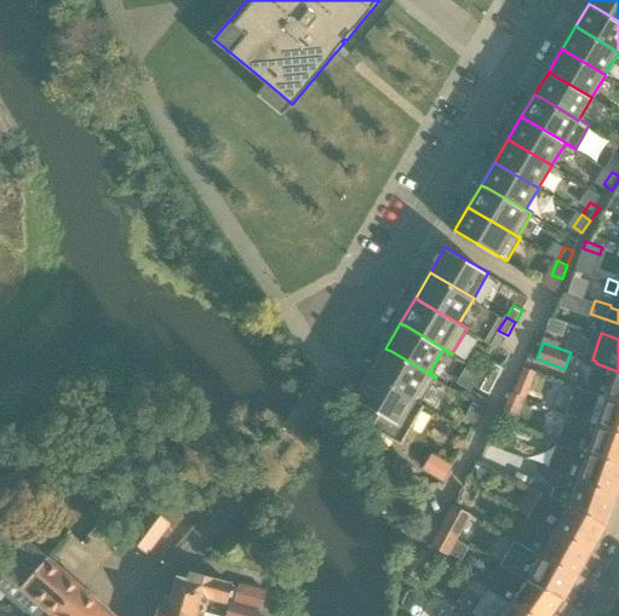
[(434,376),(391,351),(385,349),(370,374),(419,402),(424,406),(425,403),(422,402),(435,378),(434,376)]
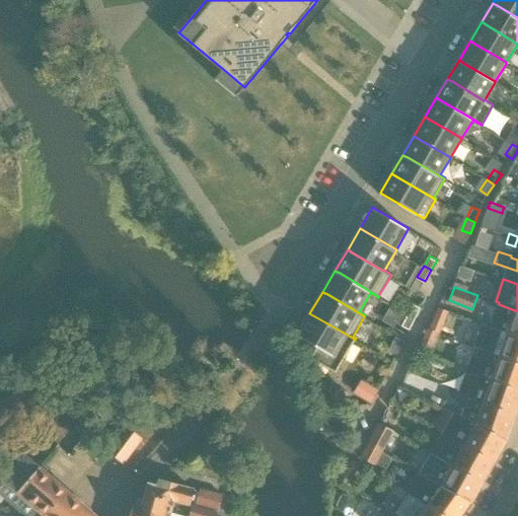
[(421,307),(421,306),(414,302),(408,313),(412,315),(416,317),(421,307)]
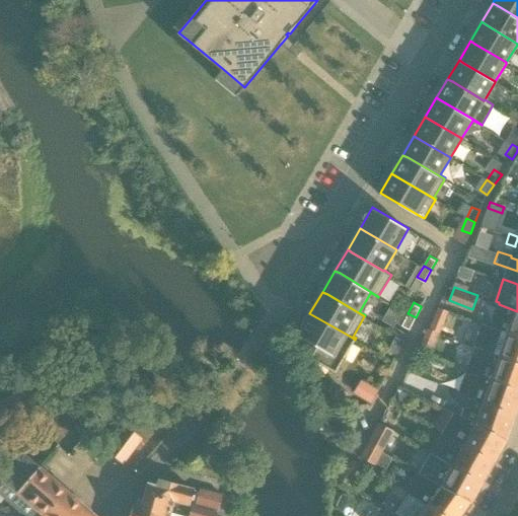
[(517,311),(499,304),(492,325),(491,327),(517,338),(517,311)]
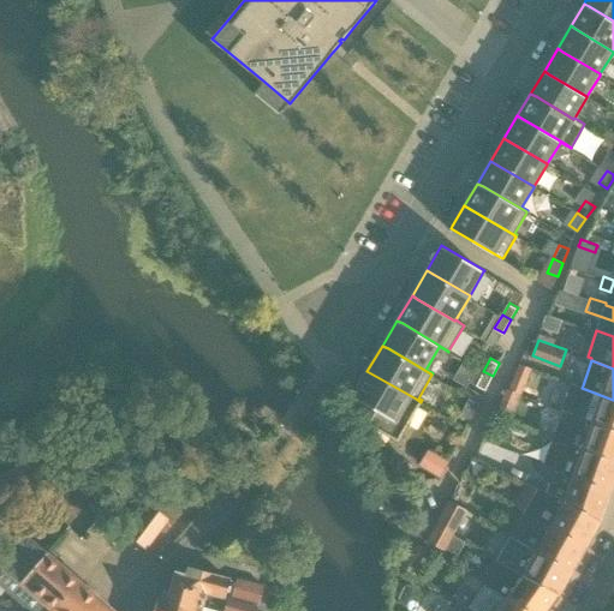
[(526,379),(531,367),(520,363),(516,375),(526,379)]
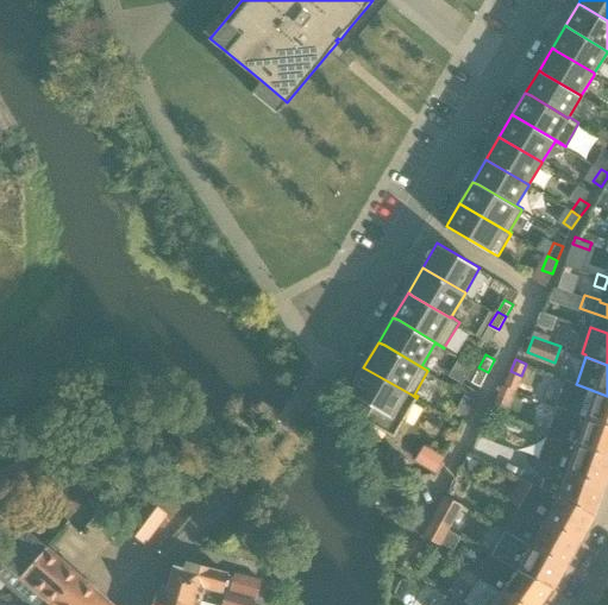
[(412,395),(363,367),(349,391),(355,395),(373,405),(371,407),(365,418),(371,421),(390,433),(395,435),(417,398),(412,395)]
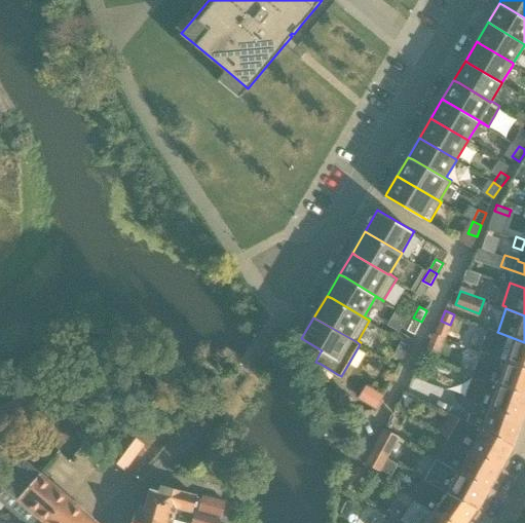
[(421,322),(417,320),(413,318),(408,329),(411,330),(415,333),(420,324),(421,322)]
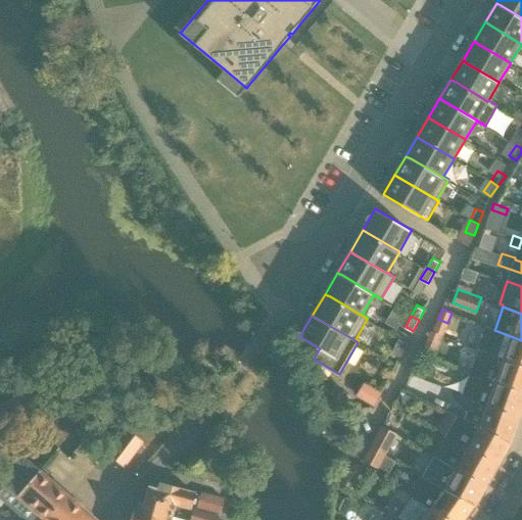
[(485,325),(476,349),(521,365),(521,340),(494,330),(495,328),(485,325)]
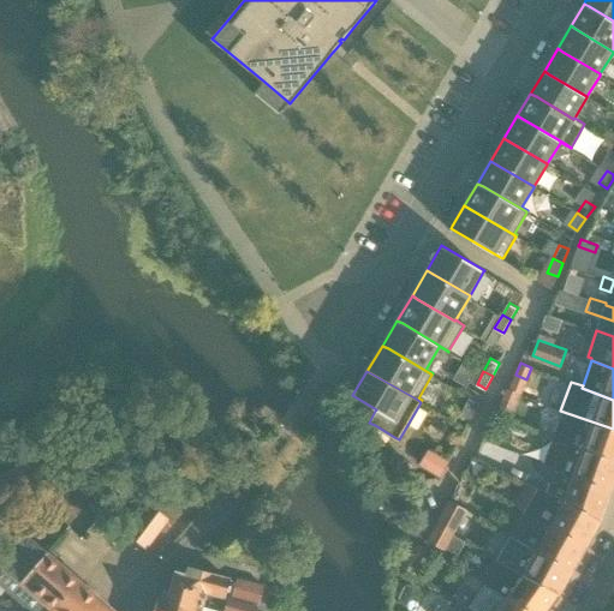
[(471,397),(463,413),(471,417),(478,402),(471,397)]
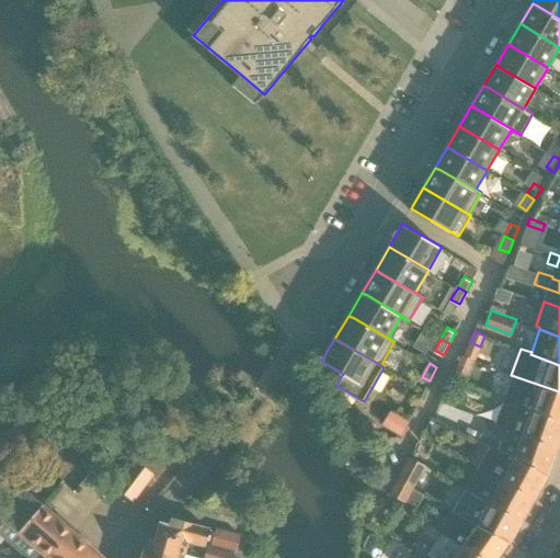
[(464,382),(467,372),(457,367),(454,377),(464,382)]
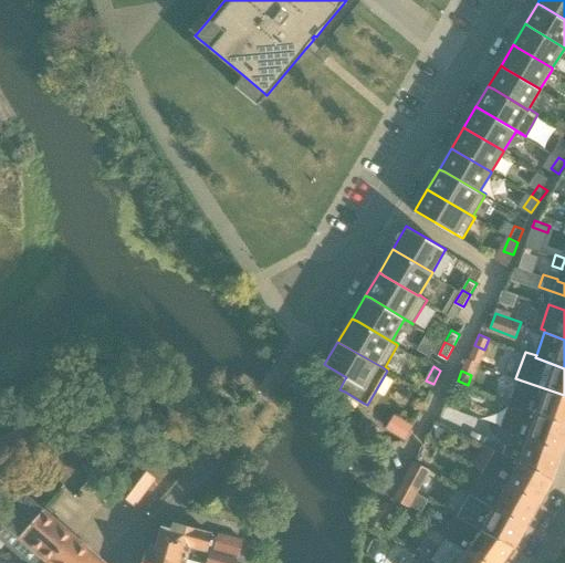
[(564,395),(515,378),(508,404),(564,424),(564,395)]
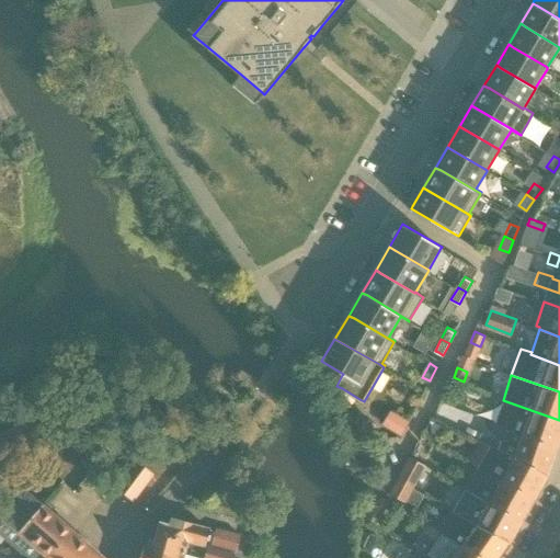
[(559,420),(503,400),(494,423),(494,424),(559,446),(559,420)]
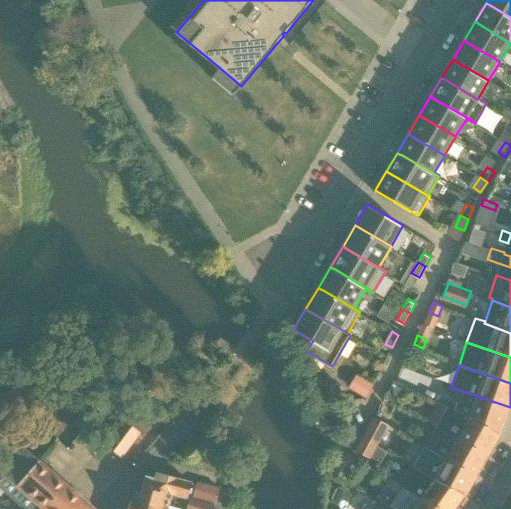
[(500,432),(510,407),(451,387),(451,386),(448,385),(446,391),(460,396),(455,409),(500,433),(500,432)]
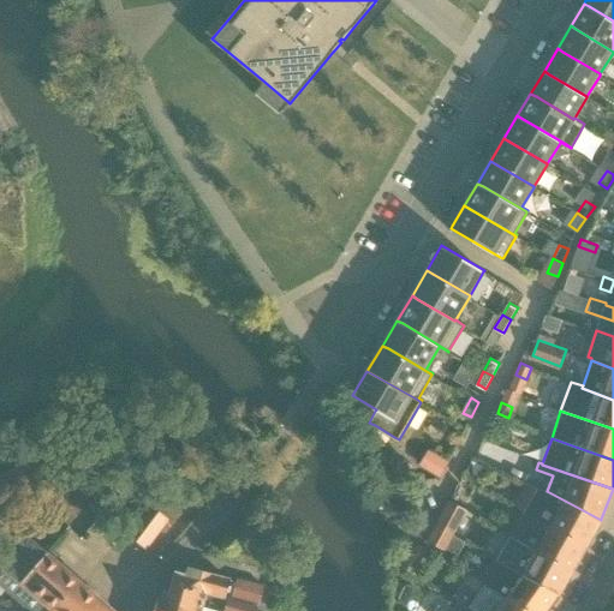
[(422,468),(393,477),(398,492),(425,485),(422,468)]
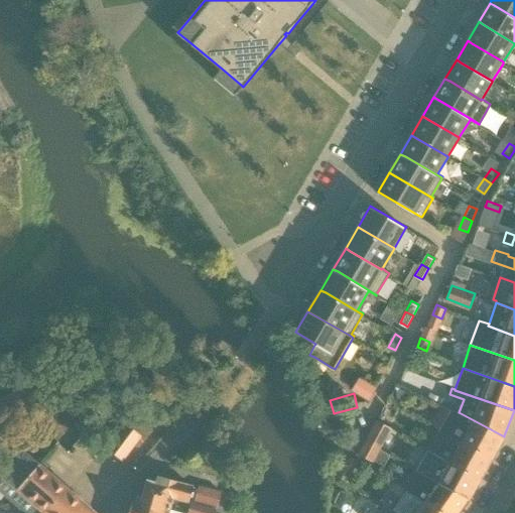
[(504,436),(459,412),(441,404),(431,422),(492,458),(504,436)]
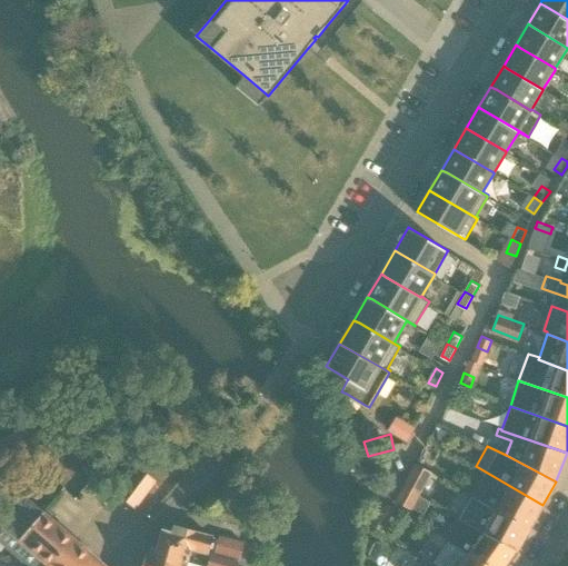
[(530,527),(542,505),(476,466),(475,467),(486,473),(474,494),(479,497),(478,499),(530,527)]
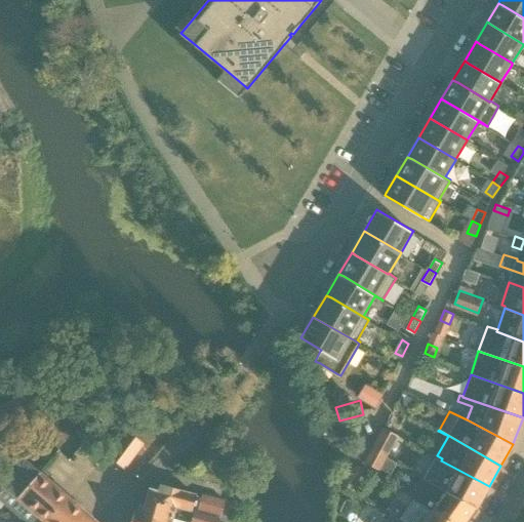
[(111,454),(125,466),(143,442),(128,431),(111,454)]
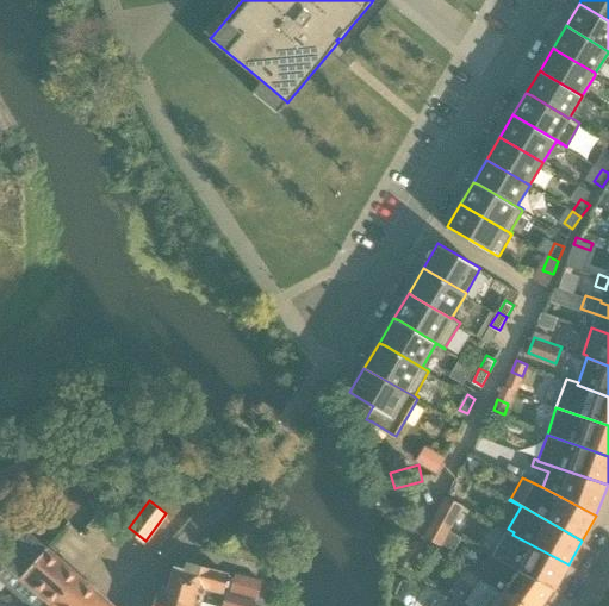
[(449,530),(458,511),(443,503),(433,522),(449,530)]
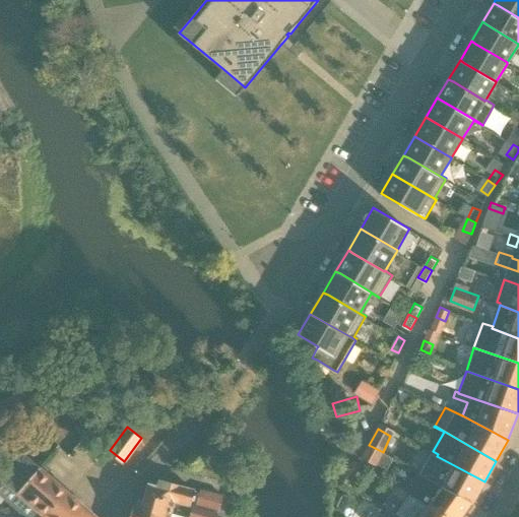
[(369,445),(363,457),(376,464),(383,452),(369,445)]
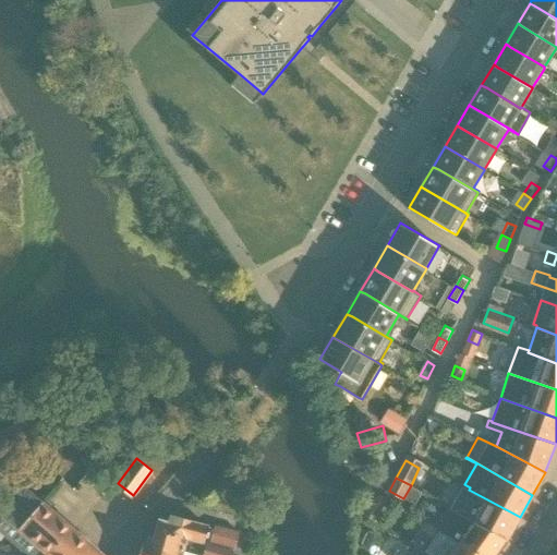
[(50,554),(73,528),(43,501),(24,484),(8,502),(2,498),(0,497),(0,527),(31,553),(38,543),(44,547),(50,554)]
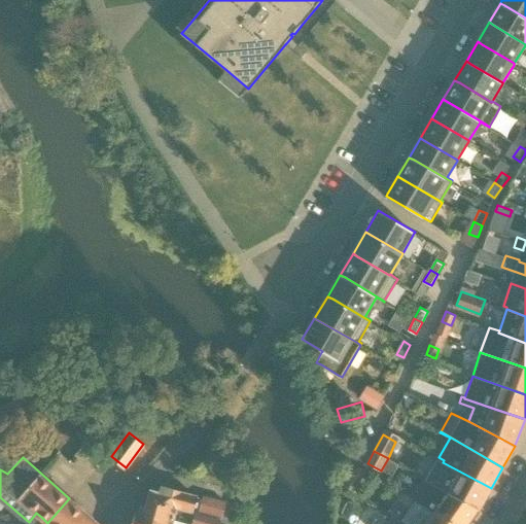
[(479,510),(491,488),(443,462),(430,483),(479,510)]
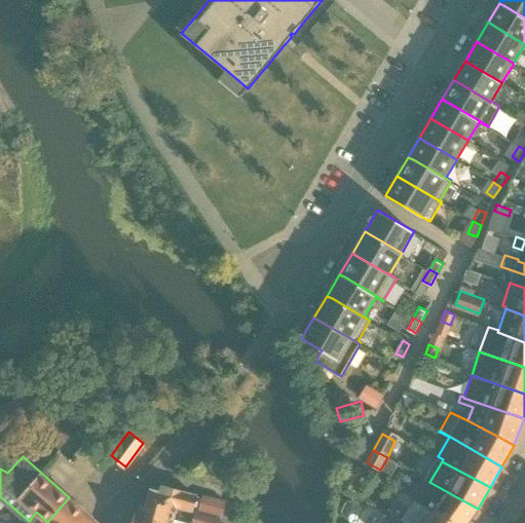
[(467,522),(478,509),(429,482),(423,478),(416,488),(421,491),(416,497),(434,509),(456,522),(467,522)]
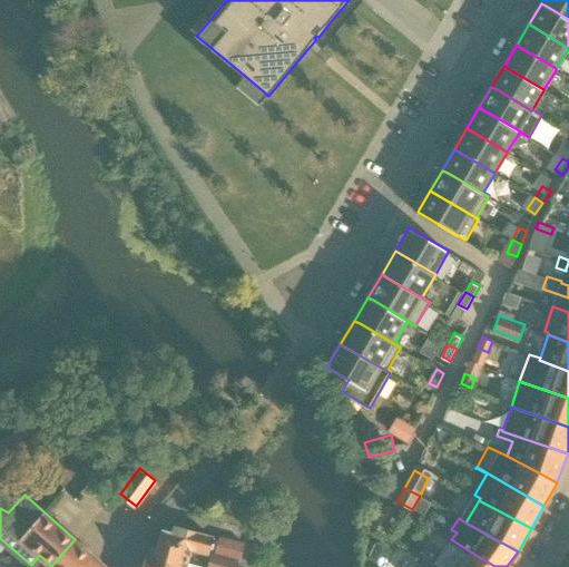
[(158,548),(190,557),(193,548),(208,553),(213,536),(176,526),(174,533),(164,529),(159,545),(158,548)]
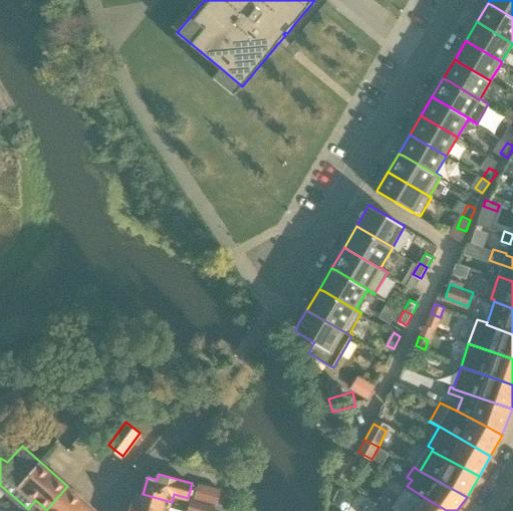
[(197,482),(193,497),(217,504),(221,489),(200,483),(197,482)]
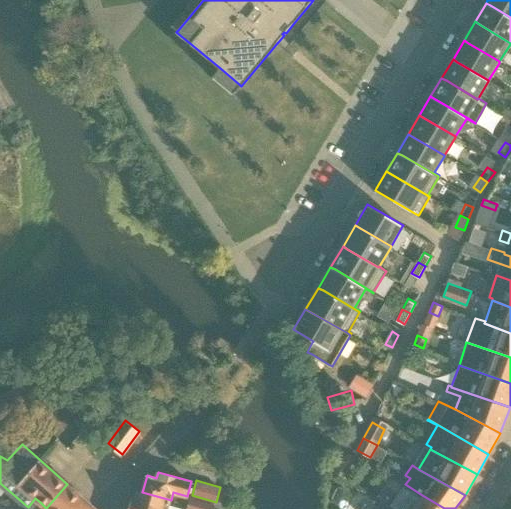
[(96,508),(92,506),(67,484),(46,508),(40,502),(33,508),(96,508)]
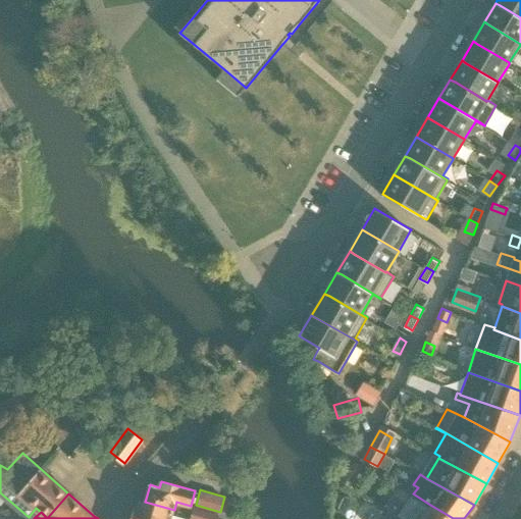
[(453,518),(430,505),(413,494),(400,513),(405,516),(405,515),(410,518),(453,518)]
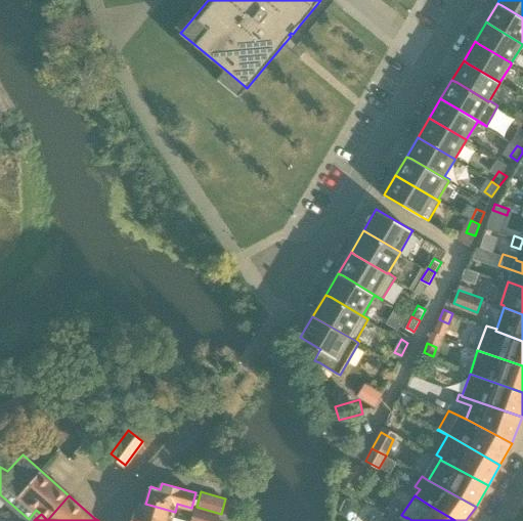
[(171,520),(175,512),(145,504),(142,503),(139,512),(136,511),(132,520),(171,520)]
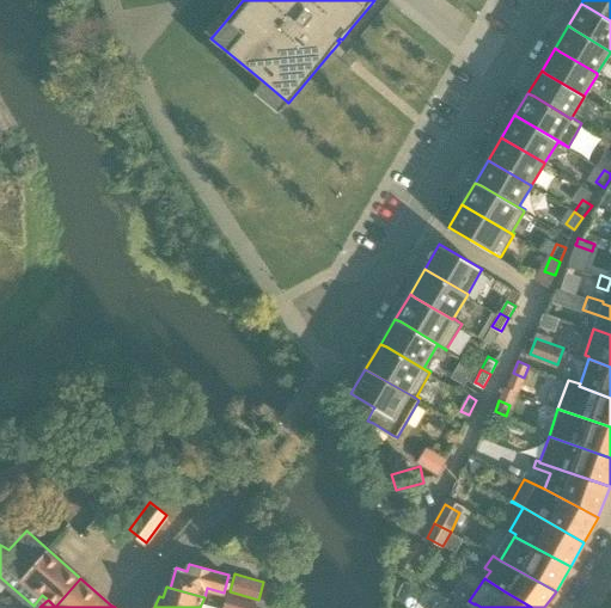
[(255,607),(257,602),(228,594),(224,607),(255,607)]
